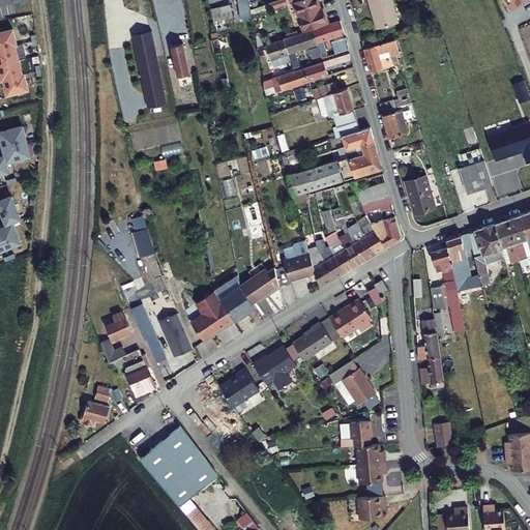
[(252,18),(247,0),(237,0),(241,19),(252,18)]
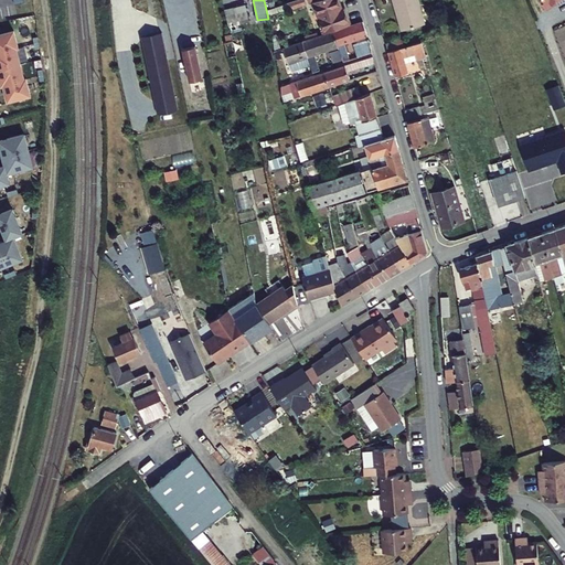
[(337,0),(319,0),(312,2),(323,35),(332,33),(349,28),(343,10),(341,11),(337,0)]
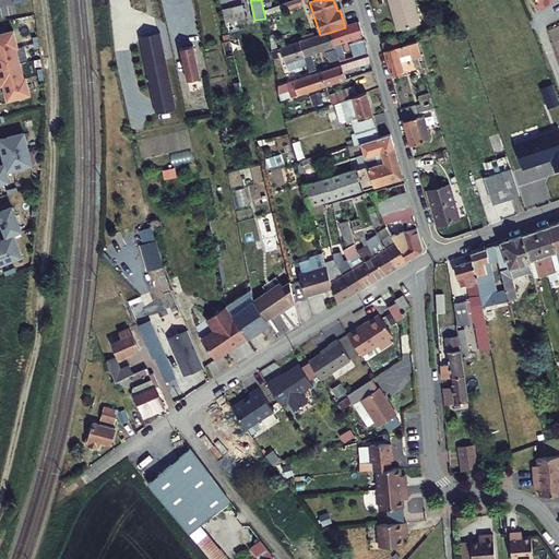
[(385,0),(394,27),(416,21),(409,0),(385,0)]
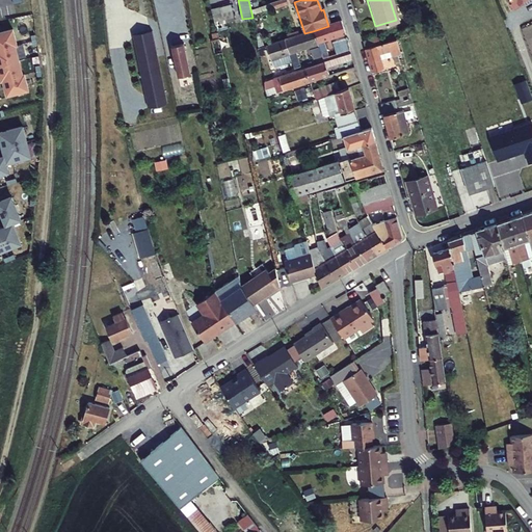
[(531,0),(506,0),(512,9),(526,0),(529,0),(530,1),(531,0)]
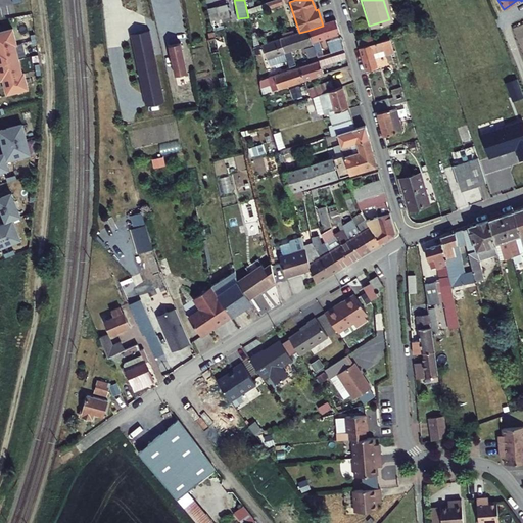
[(207,7),(210,26),(232,22),(229,4),(207,7)]
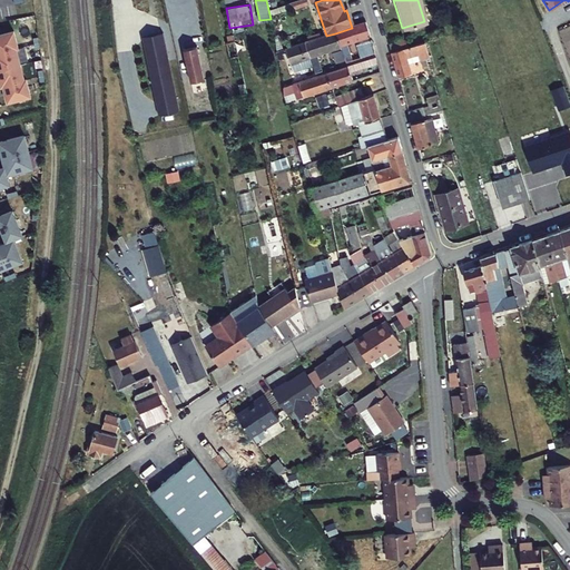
[(369,38),(364,23),(352,28),(335,33),(340,48),(369,38)]
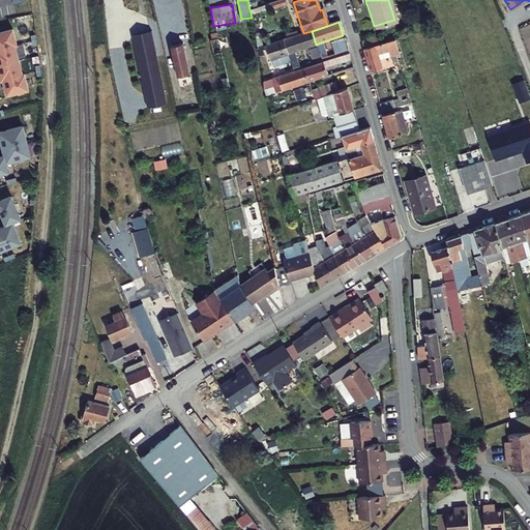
[(529,22),(519,27),(529,56),(529,55),(529,22)]
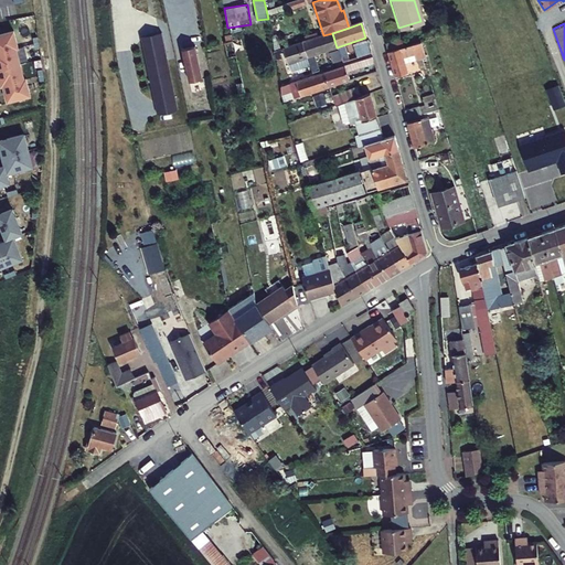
[(14,30),(0,33),(0,76),(2,84),(3,83),(8,99),(31,94),(27,77),(24,78),(17,46),(19,46),(14,30)]
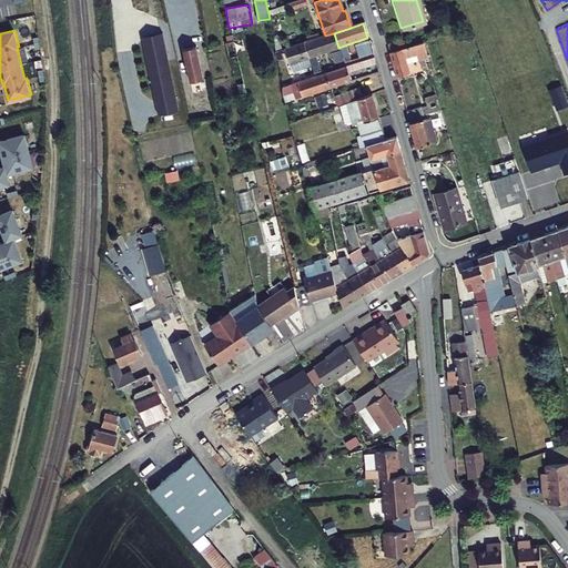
[(162,33),(142,38),(159,117),(180,112),(162,33)]
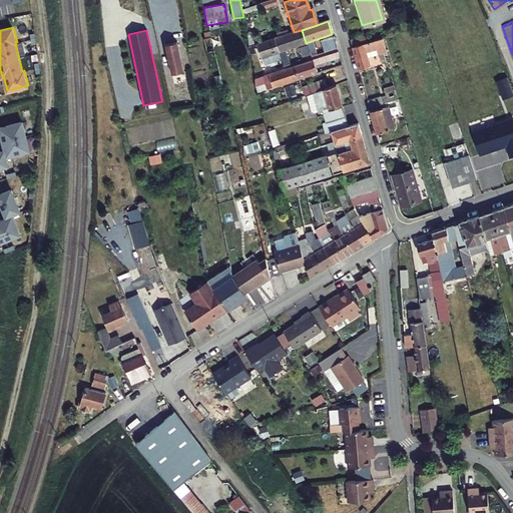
[(279,54),(307,44),(306,43),(302,30),(294,32),(274,40),(279,54)]
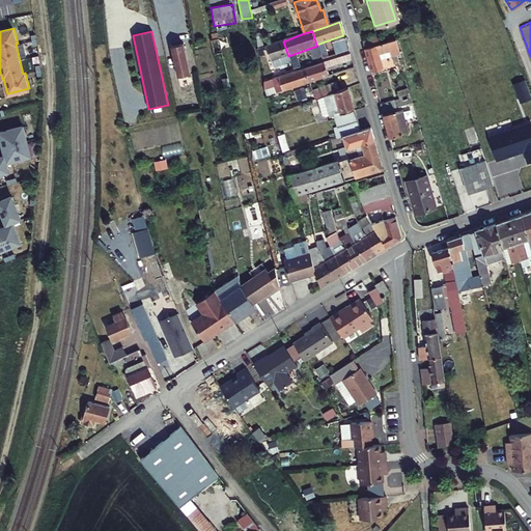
[(375,34),(360,39),(362,48),(378,43),(375,34)]
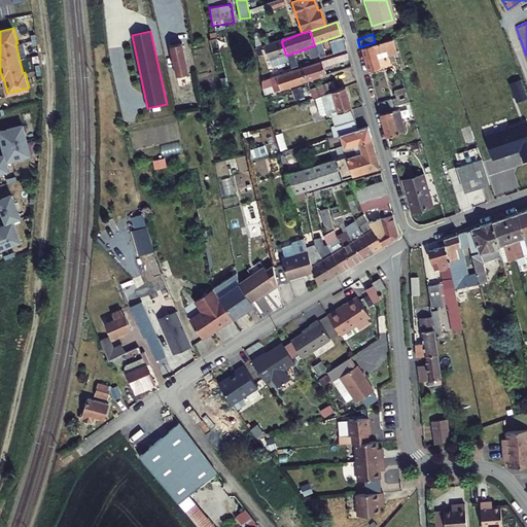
[(375,42),(359,47),(366,71),(378,68),(375,58),(374,54),(385,50),(386,55),(389,65),(396,63),(389,38),(375,42)]
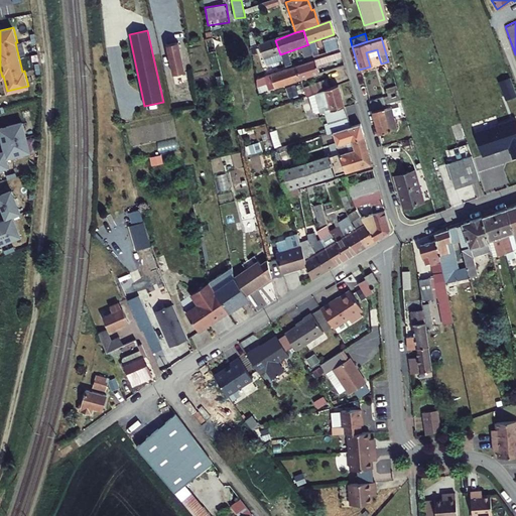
[(335,38),(326,41),(331,54),(340,51),(335,38)]
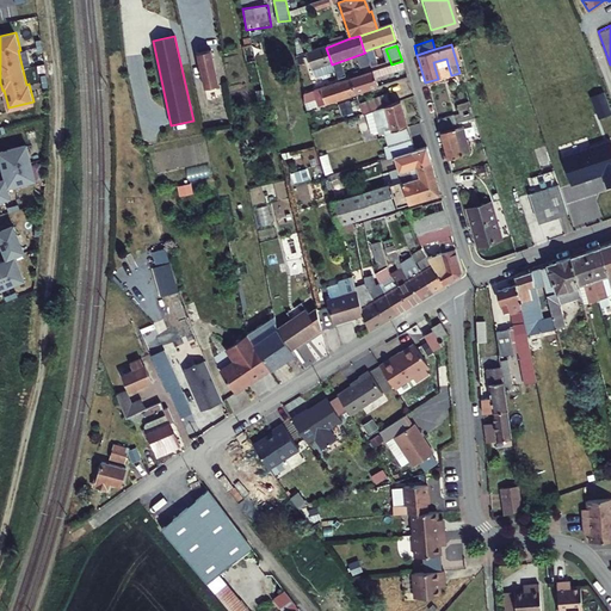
[(304,55),(310,72),(332,65),(326,48),(304,55)]
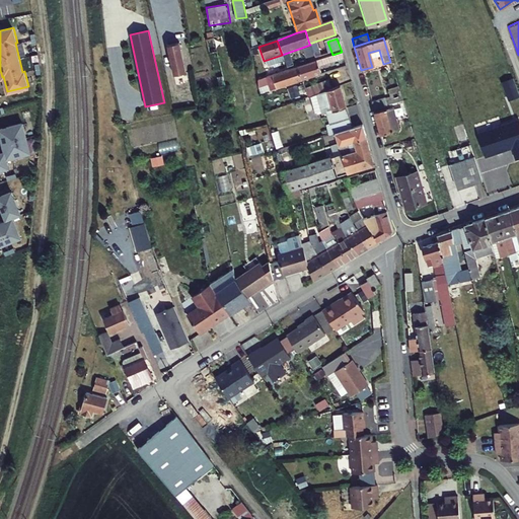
[(188,82),(178,42),(166,45),(175,85),(188,82)]
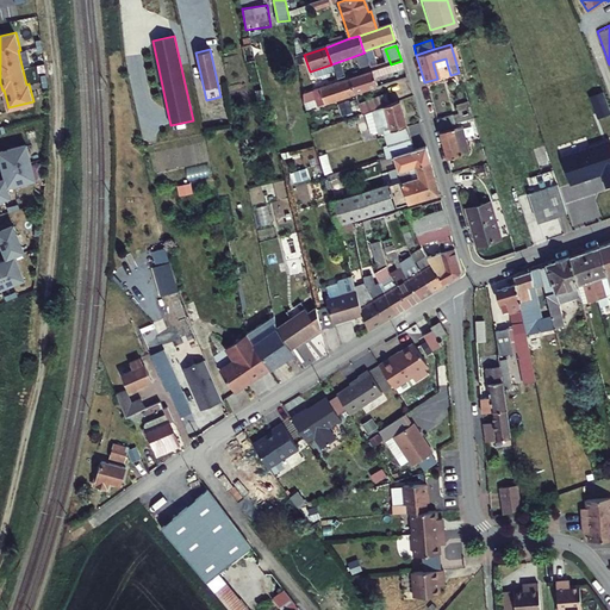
[(356,61),(362,67),(373,60),(367,53),(356,61)]
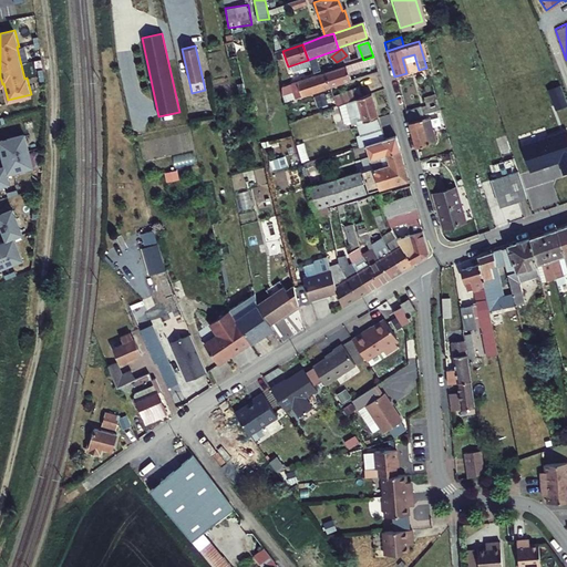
[(327,89),(348,81),(342,66),(322,74),(327,89)]
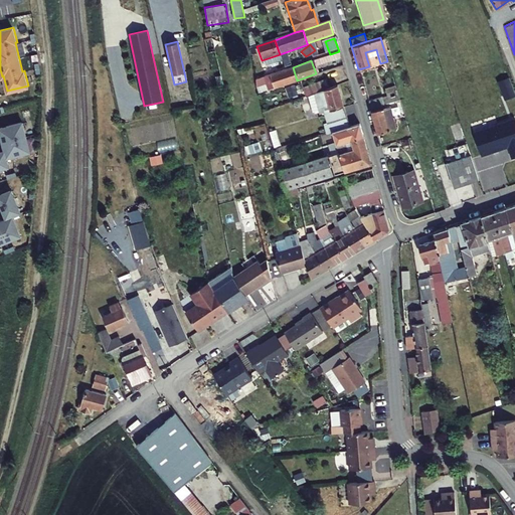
[(279,71),(284,84),(297,80),(293,67),(279,71)]
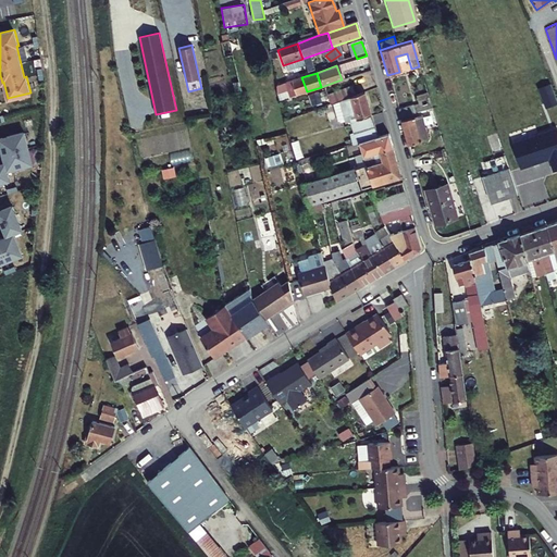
[(284,84),(288,98),(307,91),(301,77),(284,84)]
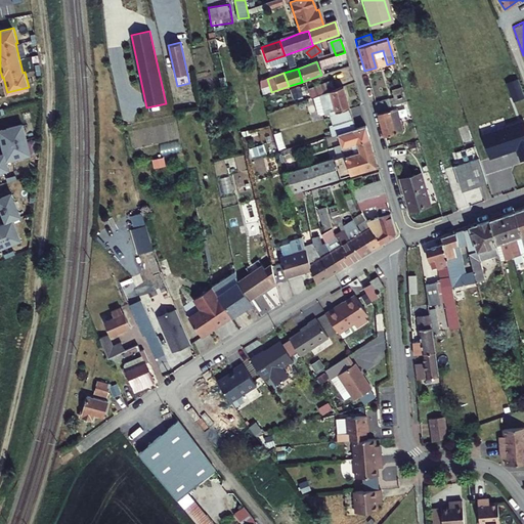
[(303,87),(307,96),(315,93),(313,86),(310,87),(309,85),(303,87)]
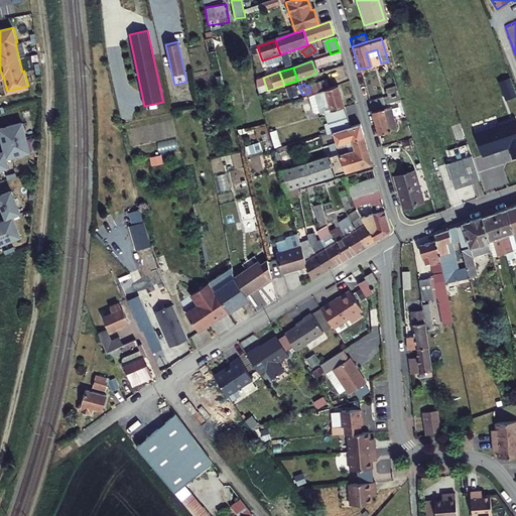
[(295,102),(303,99),(302,95),(298,86),(291,88),(295,102)]
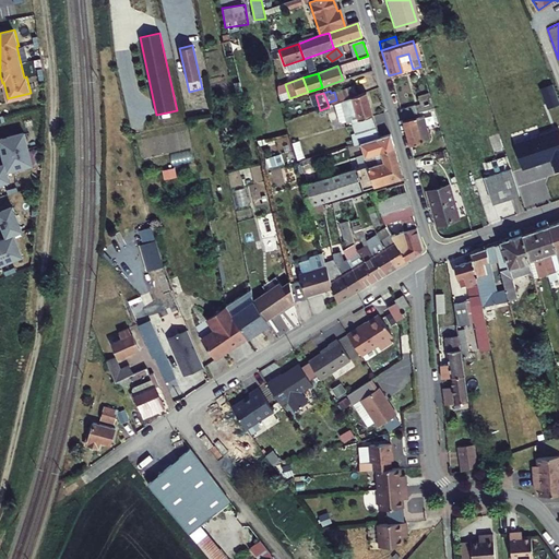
[(378,139),(363,95),(337,104),(343,120),(347,119),(356,145),(364,143),(378,139)]
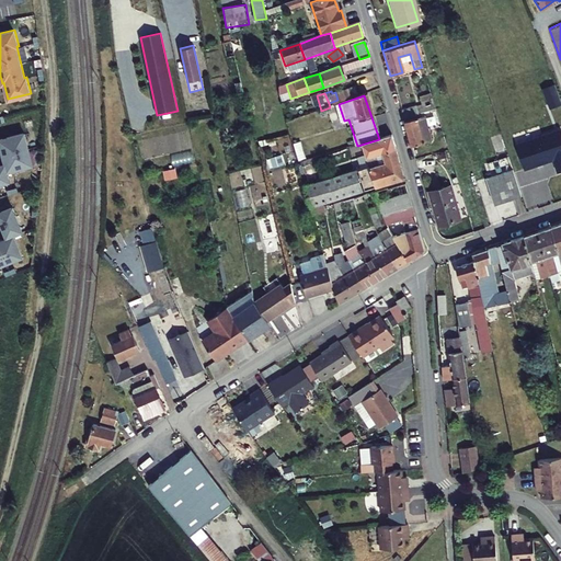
[(415,103),(400,107),(402,116),(418,112),(415,103)]
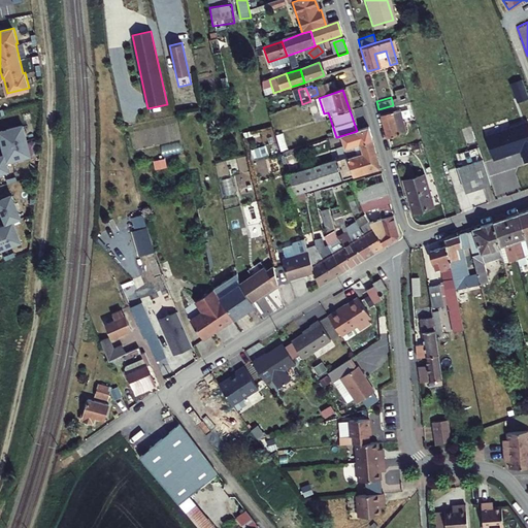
[(405,131),(398,107),(380,112),(387,136),(405,131)]
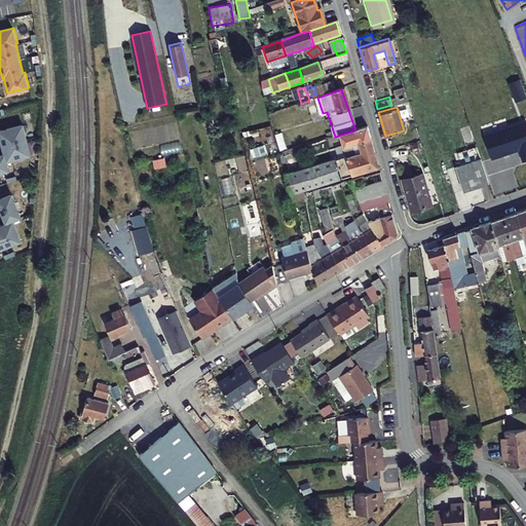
[(525,121),(525,119),(483,134),(490,157),(502,153),(501,151),(518,146),(522,160),(525,158),(525,121)]
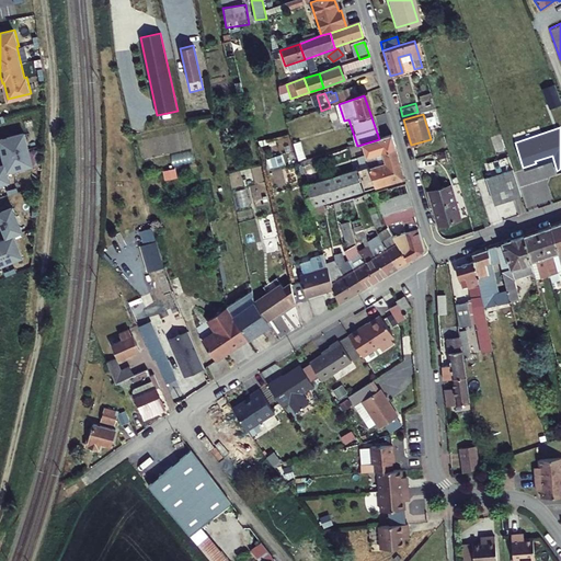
[(6,164),(8,171),(33,165),(25,133),(0,138),(0,141),(1,147),(6,164)]
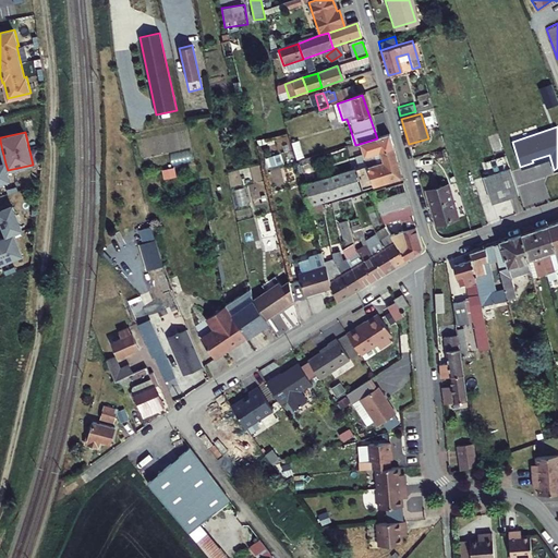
[(397,158),(390,134),(377,138),(363,143),(368,164),(371,168),(378,166),(378,164),(397,158)]
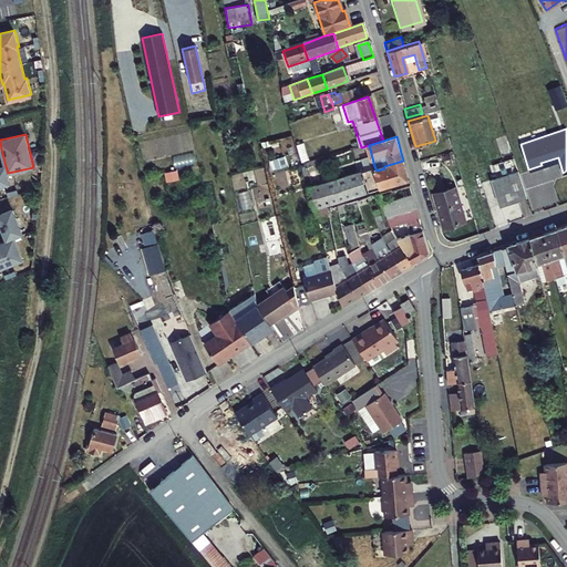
[(381,189),(409,182),(403,161),(384,166),(384,168),(377,171),(381,189)]
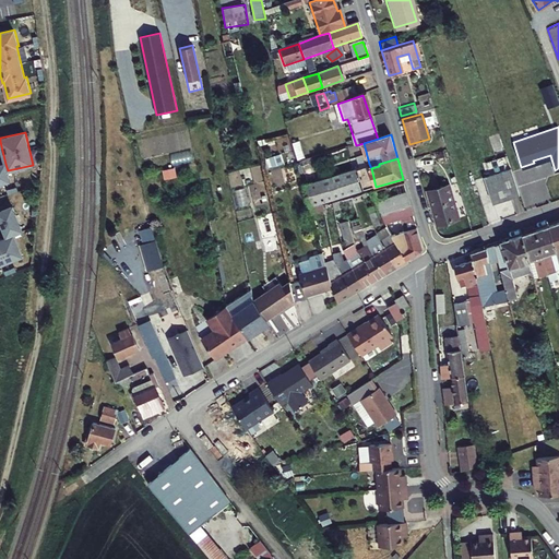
[(0,182),(10,181),(8,170),(6,164),(0,165),(0,182)]
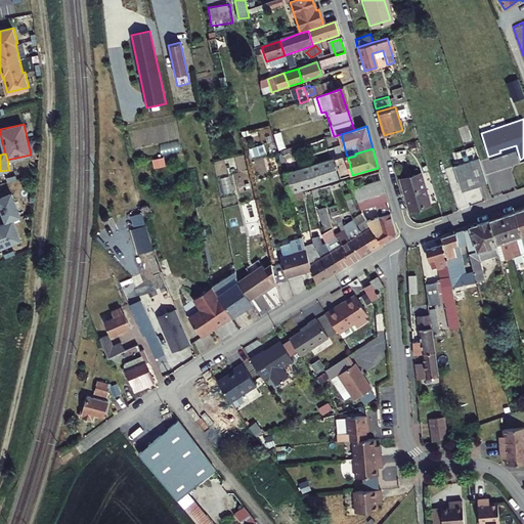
[(352,175),(348,158),(346,154),(281,172),(288,192),(299,189),(352,175)]
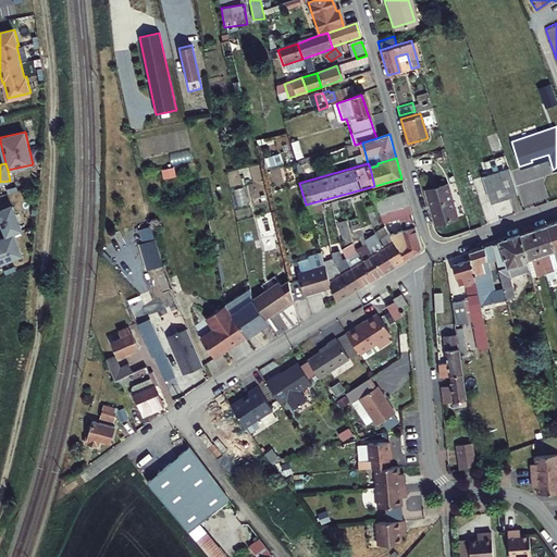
[(506,169),(479,177),(487,205),(515,196),(506,169)]
